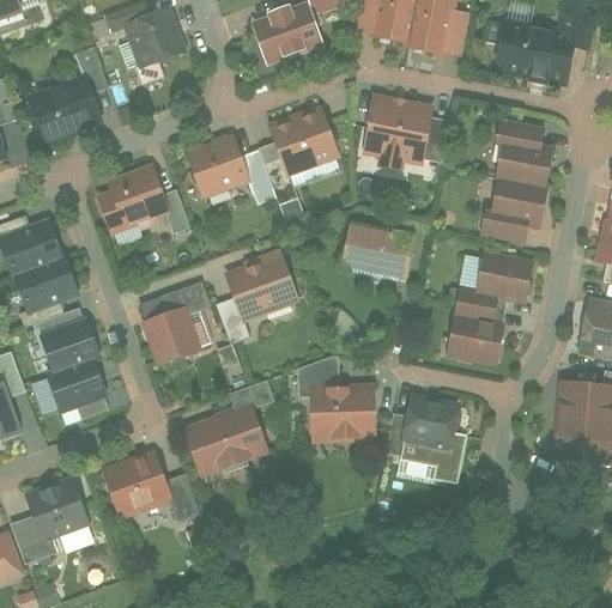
[(0,14),(22,6),(19,0),(0,0),(0,14)]
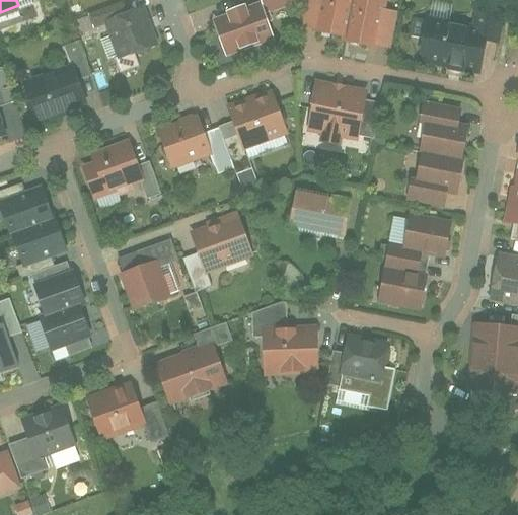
[(262,0),(214,16),(227,53),(274,38),(266,14),(296,5),(294,0),(262,0)]
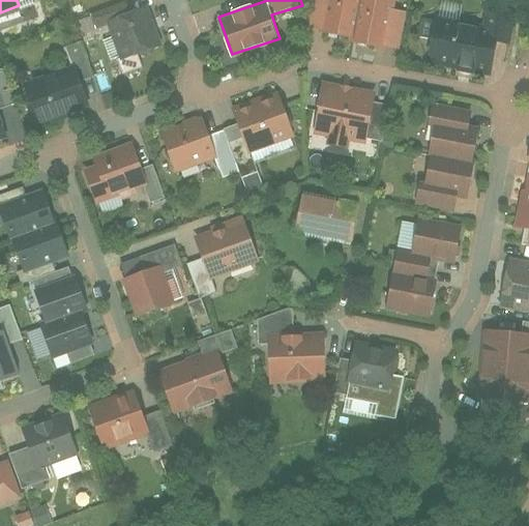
[(319,0),(313,28),(349,37),(358,0),(319,0)]
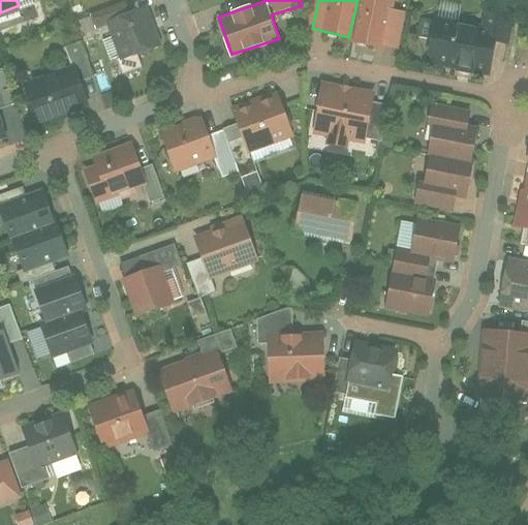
[(358,0),(348,37),(385,47),(397,0),(358,0)]
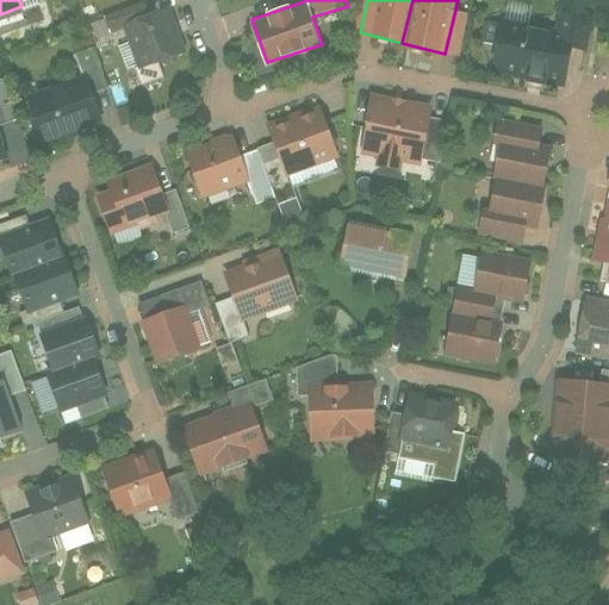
[(110,30),(123,26),(137,68),(174,55),(159,10),(147,13),(142,1),(105,14),(110,30)]
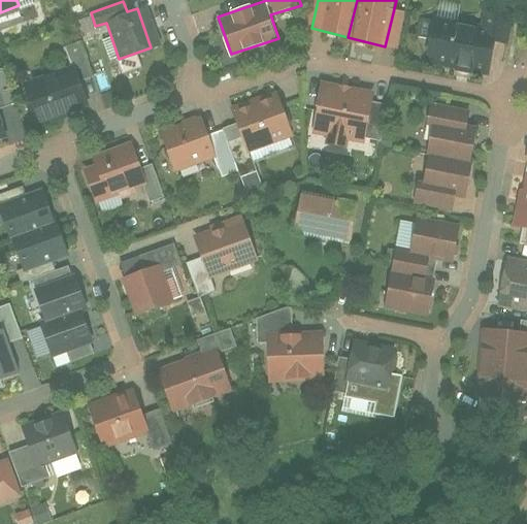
[(81,33),(93,31),(90,15),(78,18),(81,33)]
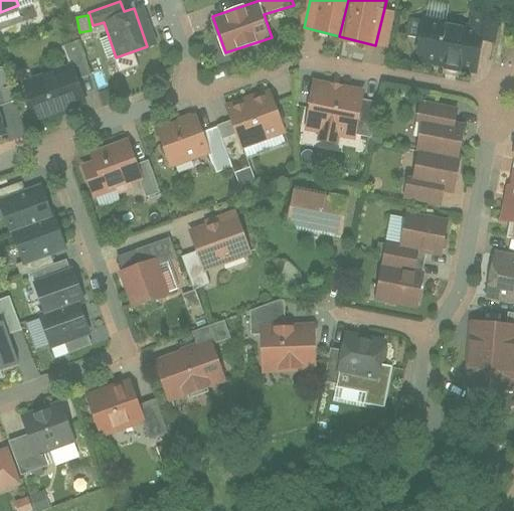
[(423,15),(414,58),(473,69),(482,27),(423,15)]
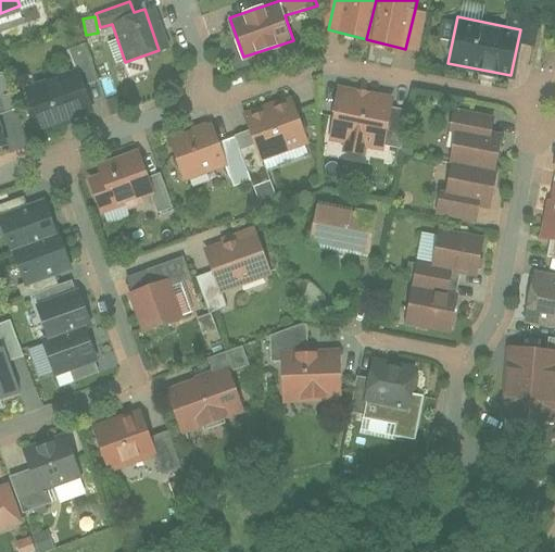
[(77,67),(25,86),(39,125),(91,107),(77,67)]
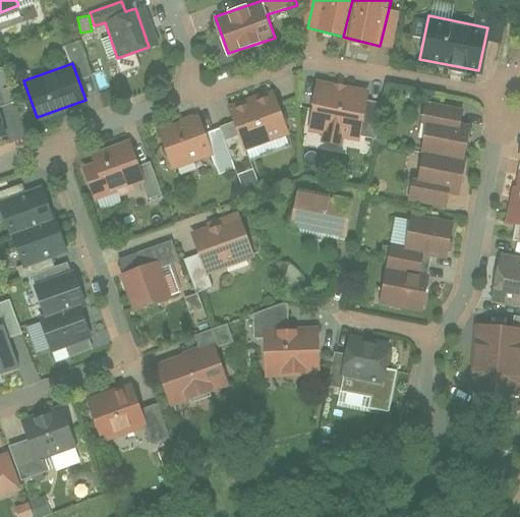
[(358,141),(366,90),(315,80),(306,132),(358,141)]
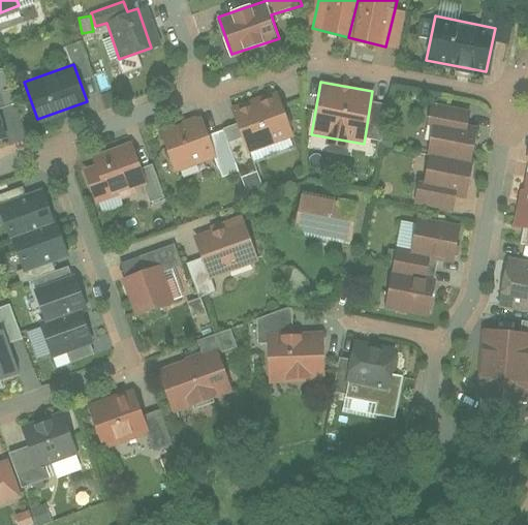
[(235,105),(252,151),(291,136),(274,91),(235,105)]
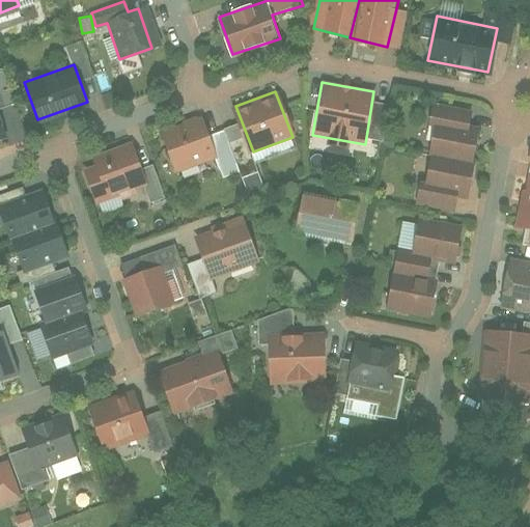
[(419,183),(416,204),(456,210),(459,192),(470,194),(478,133),(468,132),(471,108),(429,103),(425,128),(435,129),(427,184),(419,183)]
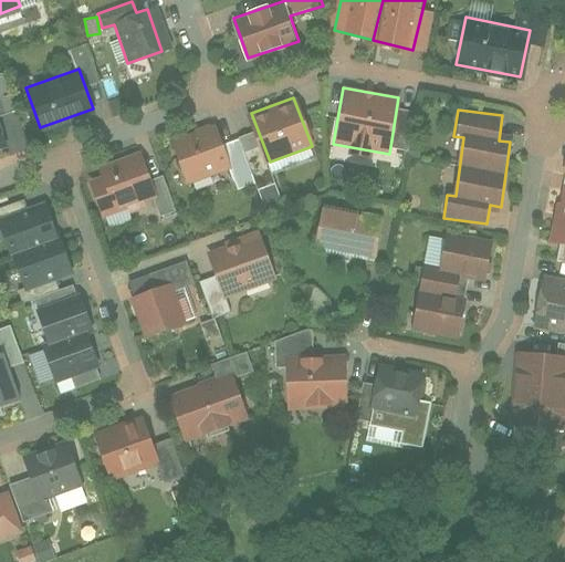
[(175,135),(189,180),(232,166),(218,122),(175,135)]
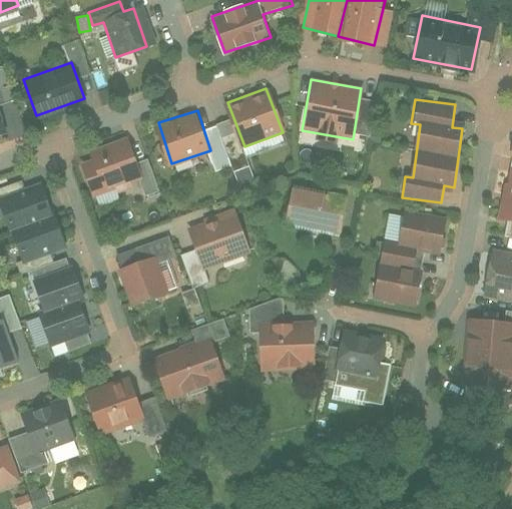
[(132,140),(81,159),(96,198),(146,179),(132,140)]
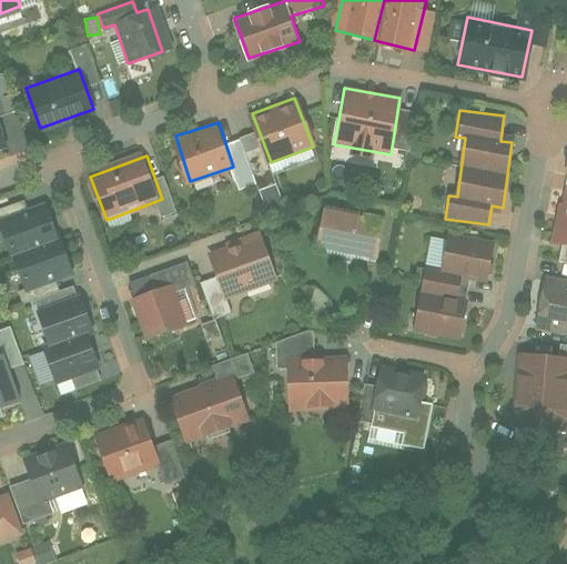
[(566,187),(565,187),(555,244),(566,247),(566,187)]
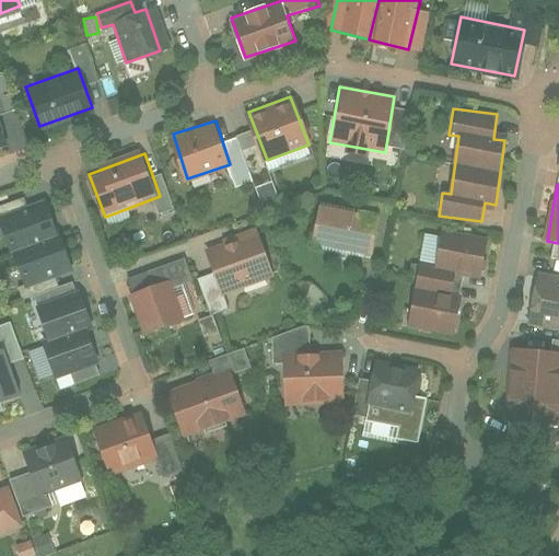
[(71,271),(43,198),(26,205),(22,193),(0,201),(0,227),(24,287),(71,271)]
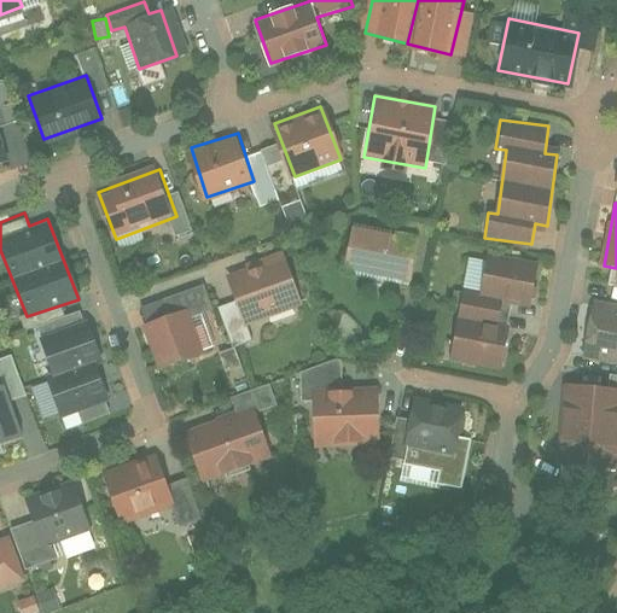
[(355,225),(347,268),(408,281),(417,238),(355,225)]
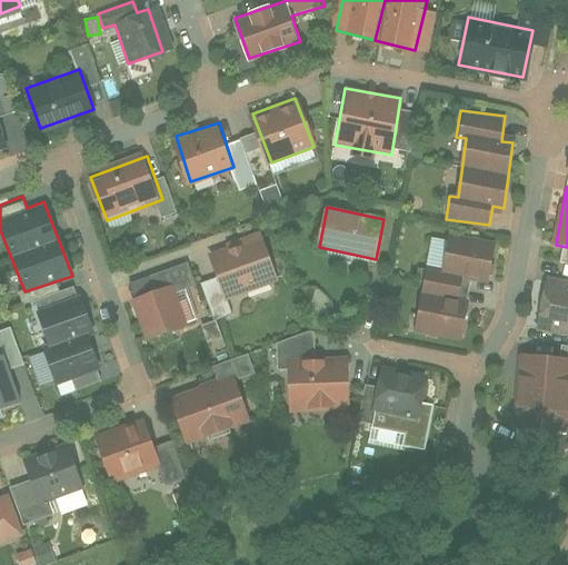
[(277,278),(261,235),(208,255),(216,277),(202,283),(216,319),(232,313),(227,297),(277,278)]
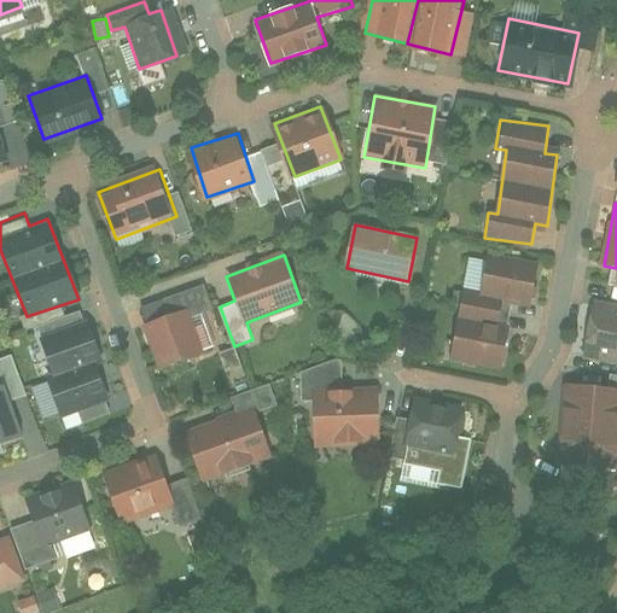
[(461,296),(452,360),(505,368),(511,332),(496,330),(501,302),(531,307),(537,263),(484,256),(478,298),(461,296)]
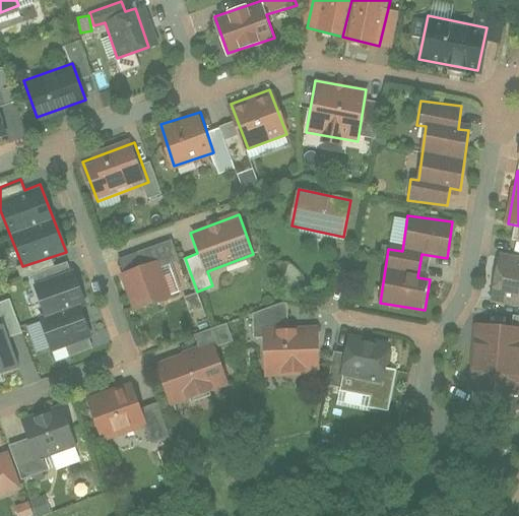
[(518,255),(502,252),(492,303),(518,307),(518,255)]
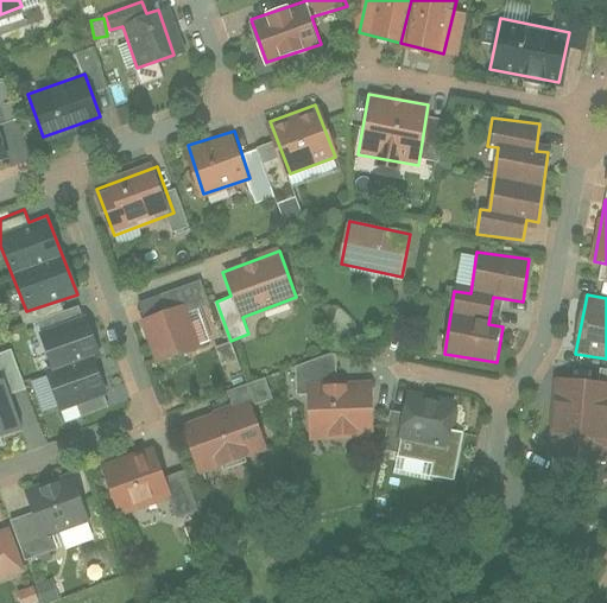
[(143,317),(158,363),(196,351),(182,305),(143,317)]
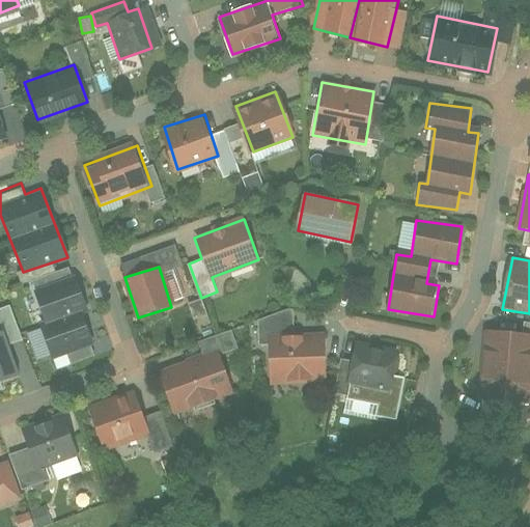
[(76,275),(31,292),(46,325),(38,328),(53,361),(92,345),(80,313),(89,308),(76,275)]
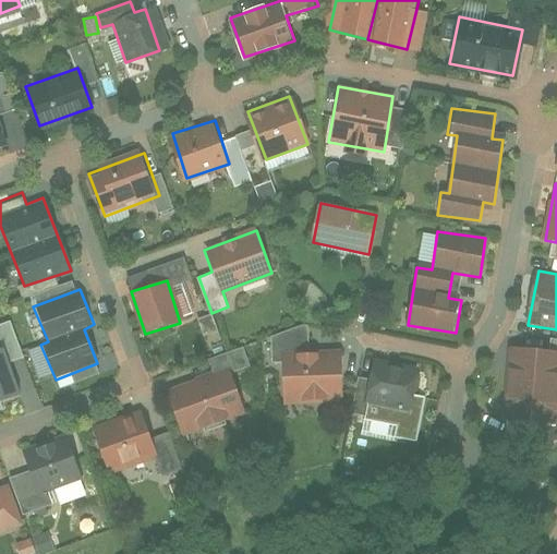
[(209,311),(196,316),(203,334),(216,327),(209,311)]
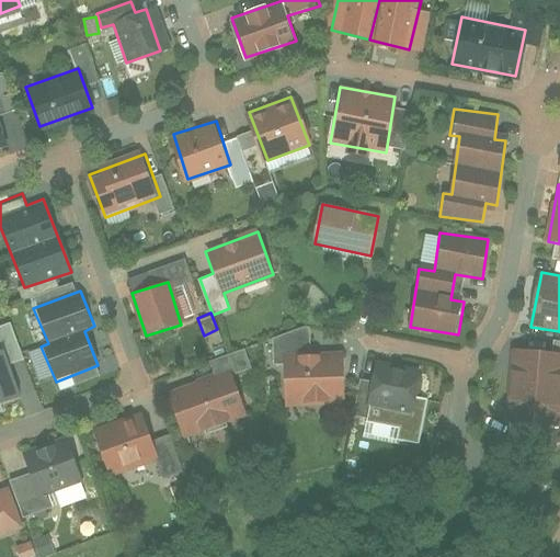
[(286,404),(344,401),(343,351),(309,352),(308,329),(273,330),(274,364),(285,364),(286,404)]
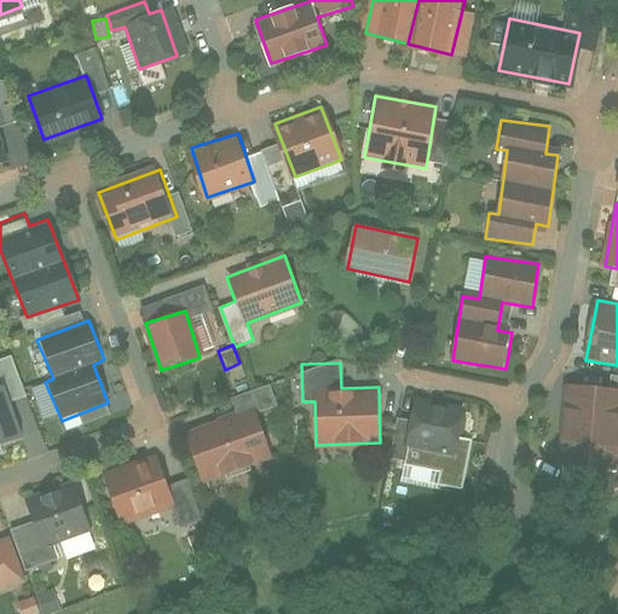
[(0,442),(21,435),(3,383),(0,384),(0,451),(3,450),(0,442)]
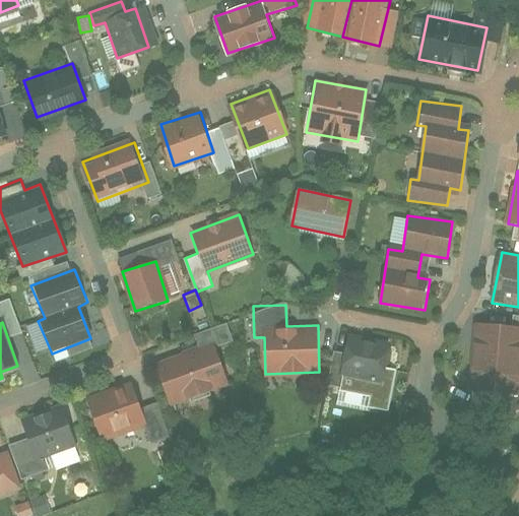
[(201,346),(159,364),(174,399),(223,382),(211,347),(231,340),(223,323),(196,333),(201,346)]
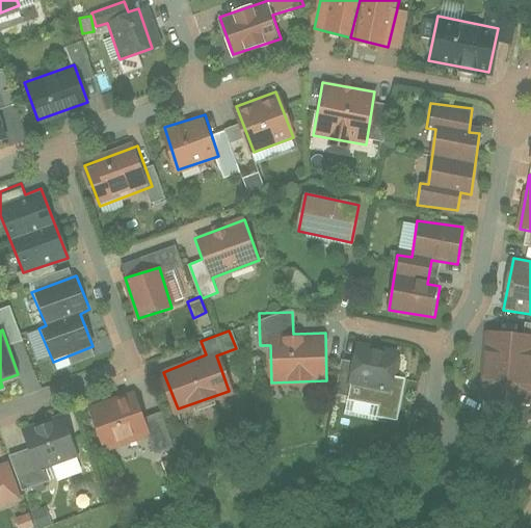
[(530,336),(487,333),(484,366),(530,369),(530,336)]
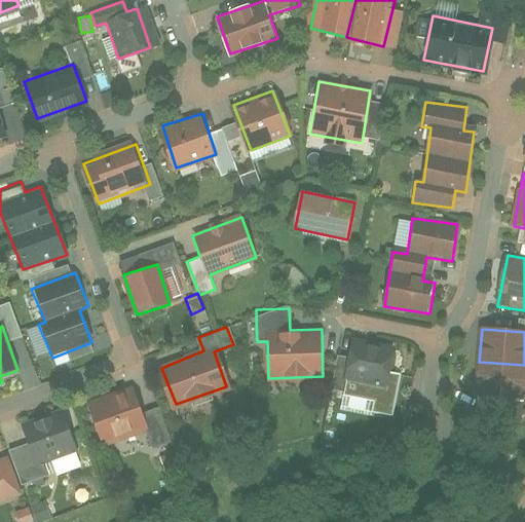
[(353,342),(345,379),(388,387),(397,350),(353,342)]
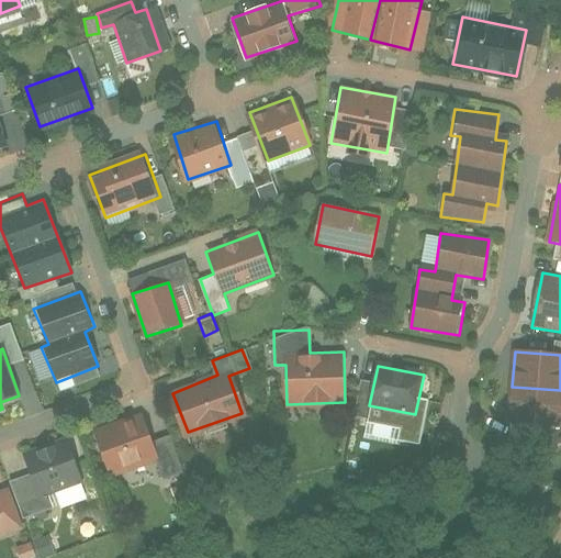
[(560,414),(560,390),(512,387),(508,422),(560,425),(560,414)]
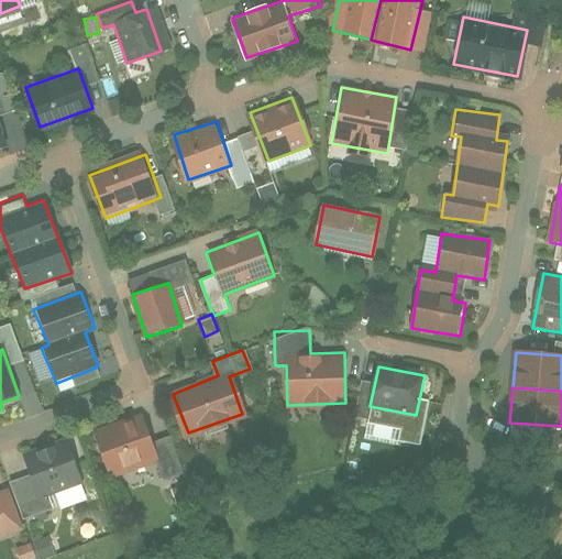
[(144,417),(94,438),(106,472),(143,459),(139,448),(154,444),(144,417)]
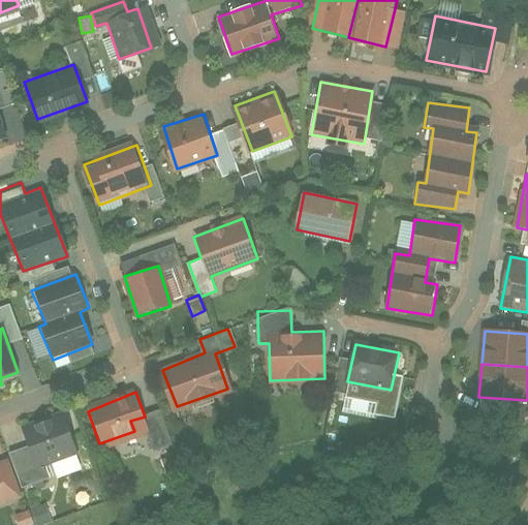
[(27,444),(5,455),(19,487),(47,473),(43,465),(78,453),(59,415),(21,428),(27,444)]
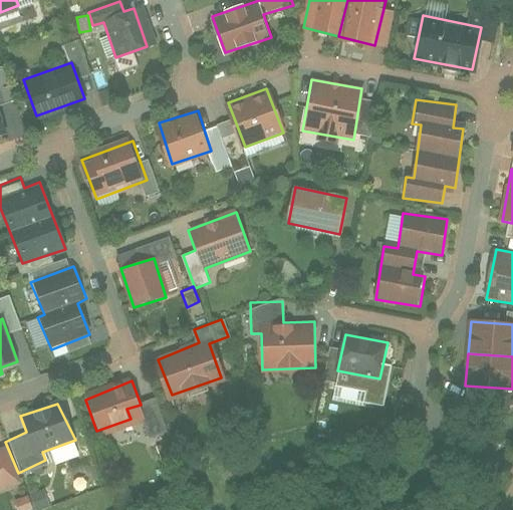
[(0,490),(22,482),(18,473),(5,442),(0,443),(0,490)]
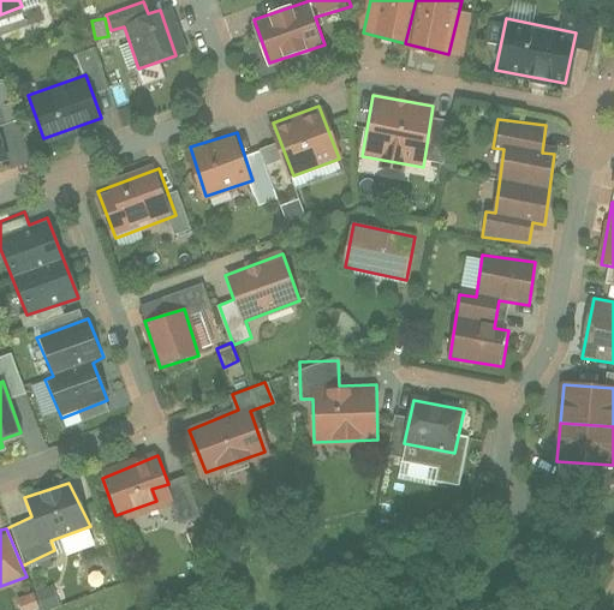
[(21,609),(31,609),(58,600),(52,584),(16,597),(21,609)]
